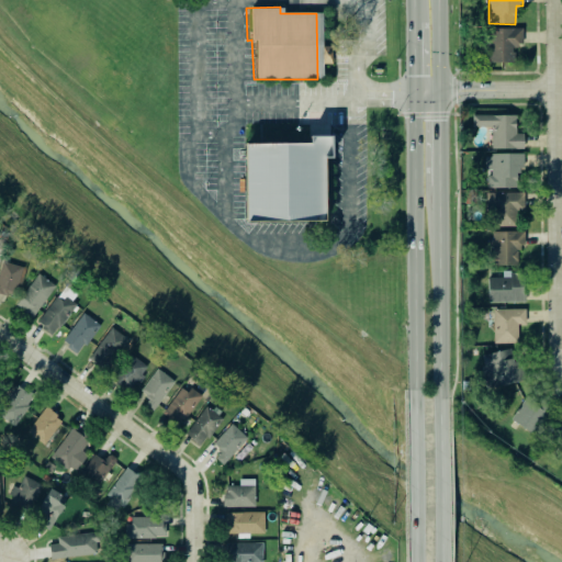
[(523,27),(485,29),(486,63),(514,62),(514,46),(523,46),(523,27)]
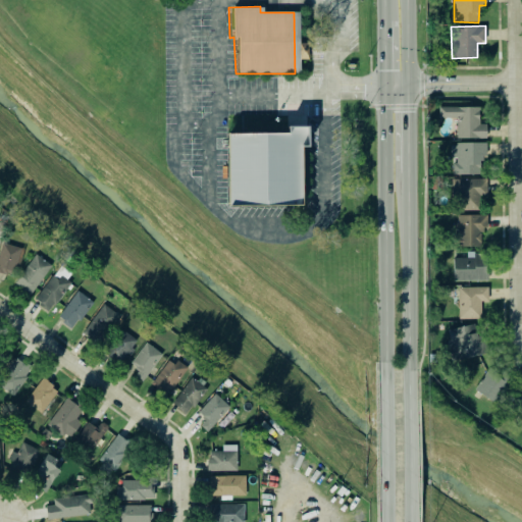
[(486,139),(486,124),(479,124),(479,107),(439,107),(438,117),(457,118),(457,138),(486,139)]
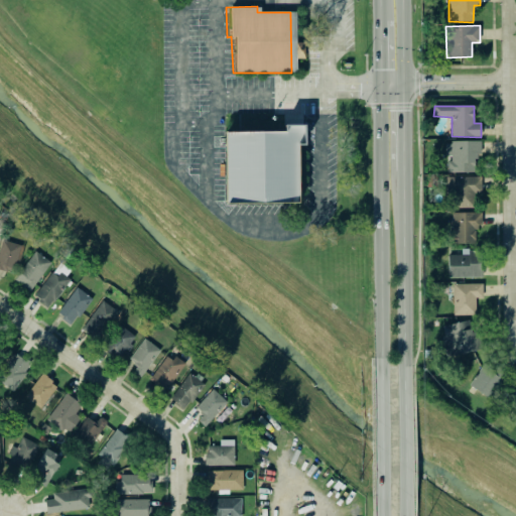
[(224,135),(279,134),(279,127),(296,126),(296,145),(293,145),(295,204),(226,205),(224,135)]
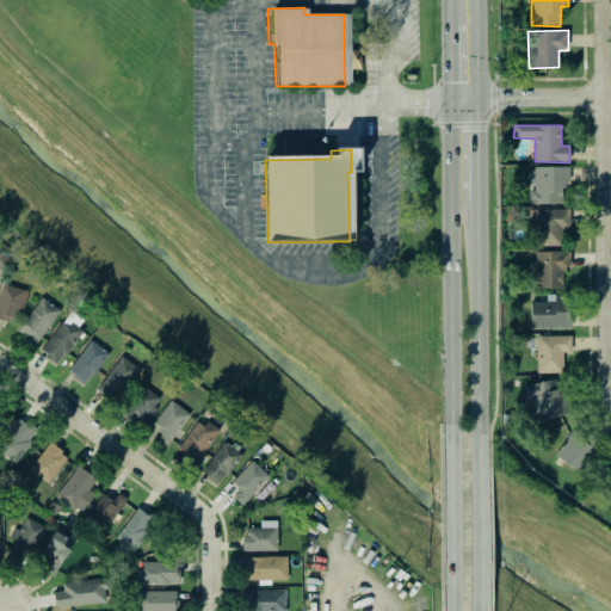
[(531,204),(562,204),(562,185),(569,185),(569,167),(528,168),(528,185),(531,185),(531,204)]
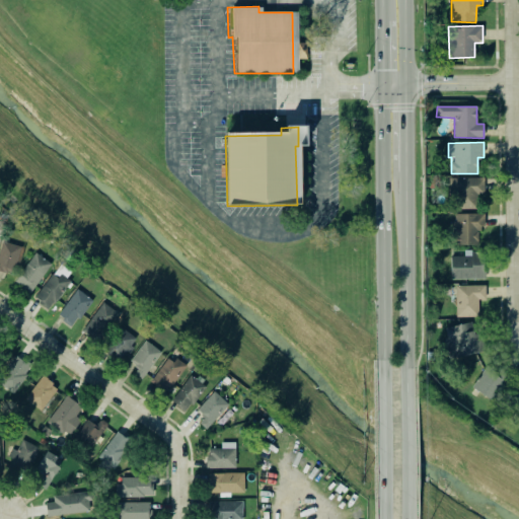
[(484,177),(454,178),(454,186),(451,186),(451,196),(455,196),(455,209),(476,209),(476,194),(485,194),(484,177)]
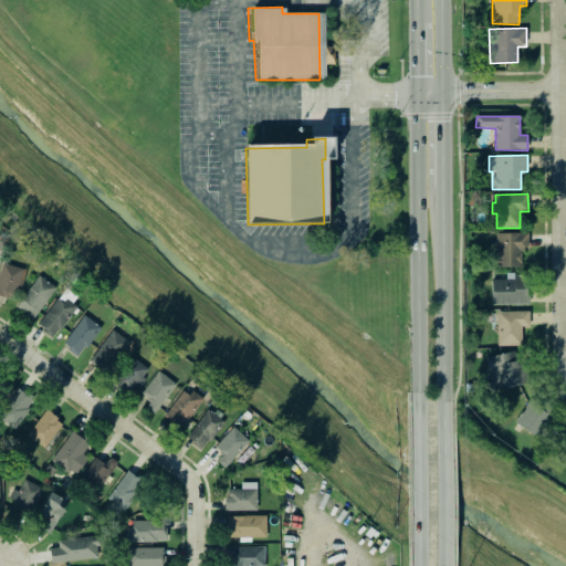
[(521,266),(521,249),(528,249),(528,233),(493,233),(493,268),(521,266)]
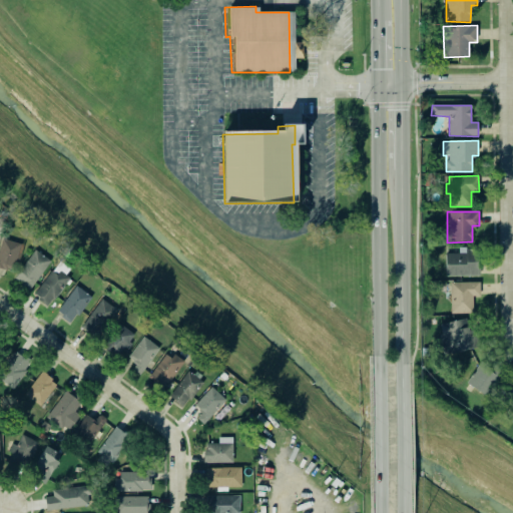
[(0,246),(0,267),(7,270),(7,268),(13,269),(21,243),(3,237),(0,246)]
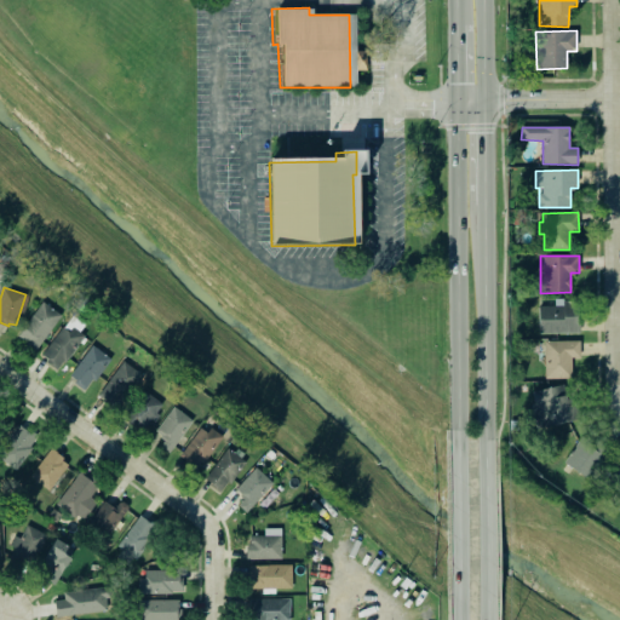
[(578,333),(579,300),(554,300),(554,306),(539,306),(538,333),(578,333)]
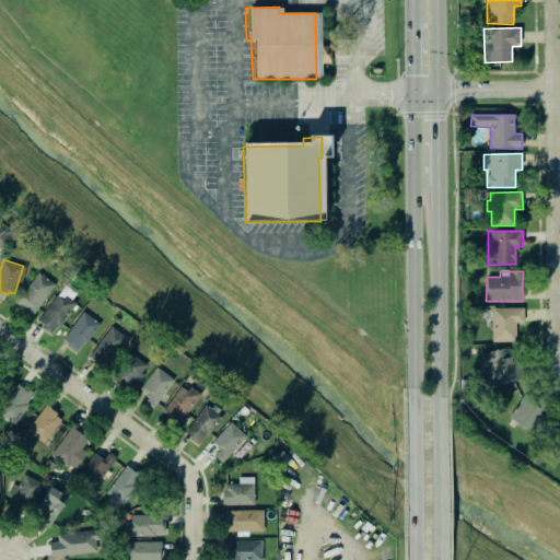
[(33,315),(56,284),(38,272),(16,303),(22,307),(21,308),(28,314),(30,313),(33,315)]
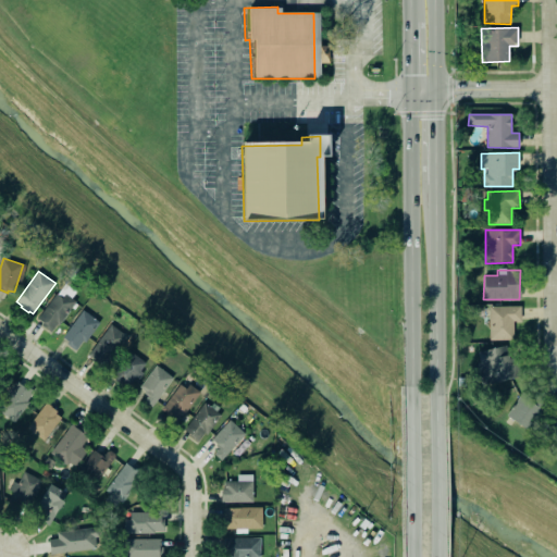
[(37,319),(57,293),(58,294),(65,283),(76,292),(72,297),(76,301),(59,324),(57,323),(51,332),(41,324),(42,323),(37,319)]
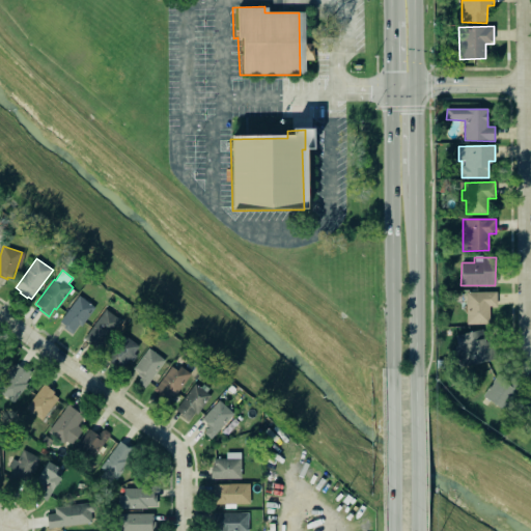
[(496,292),(467,291),(467,324),(488,325),(488,306),(496,306),(496,292)]
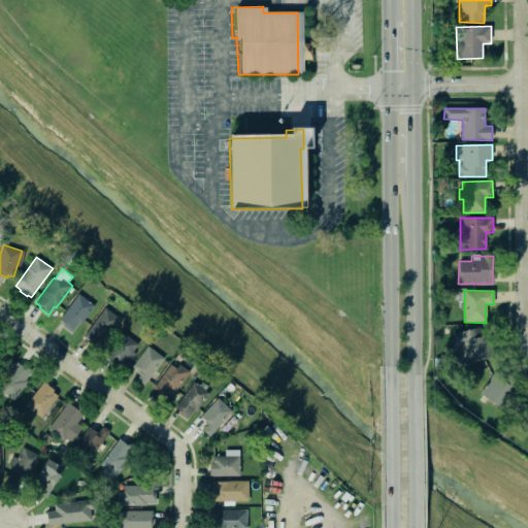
[(93,303),(75,294),(59,324),(75,333),(93,303)]
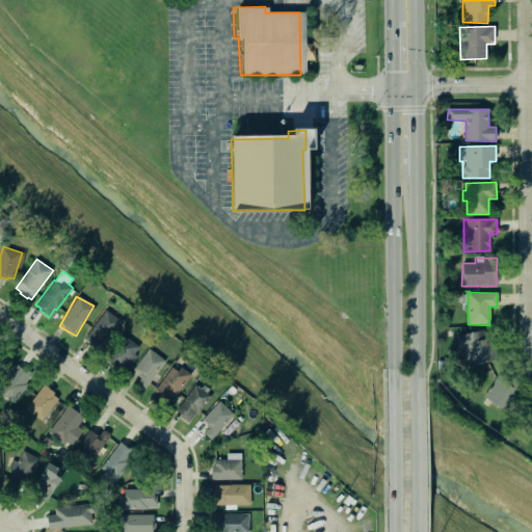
[(85,341),(103,351),(121,320),(104,310),(85,341)]
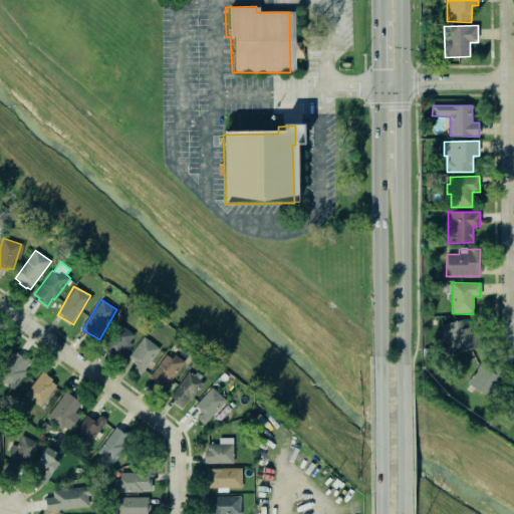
[(439,325),(446,356),(476,349),(470,318),(439,325)]
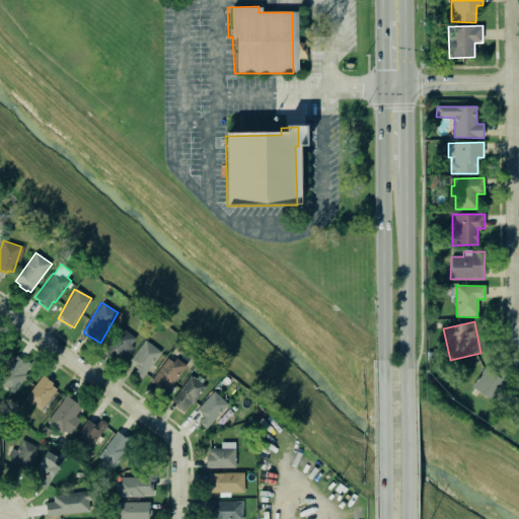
[(103,350),(121,363),(137,340),(121,327),(103,350)]
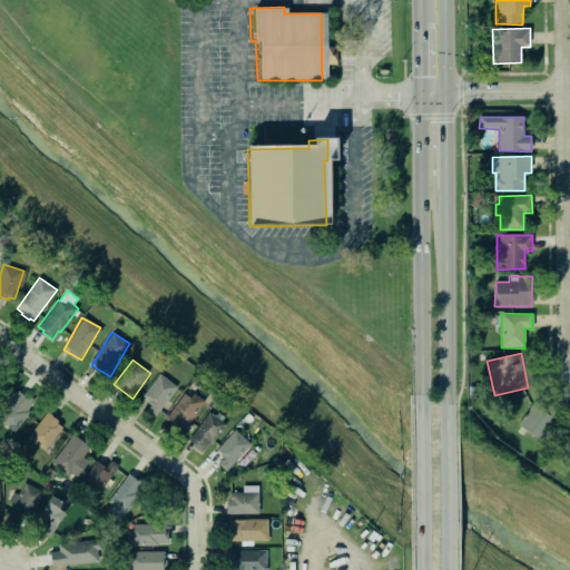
[(159,373),(177,386),(155,416),(147,411),(151,405),(148,402),(149,400),(144,395),(159,373)]
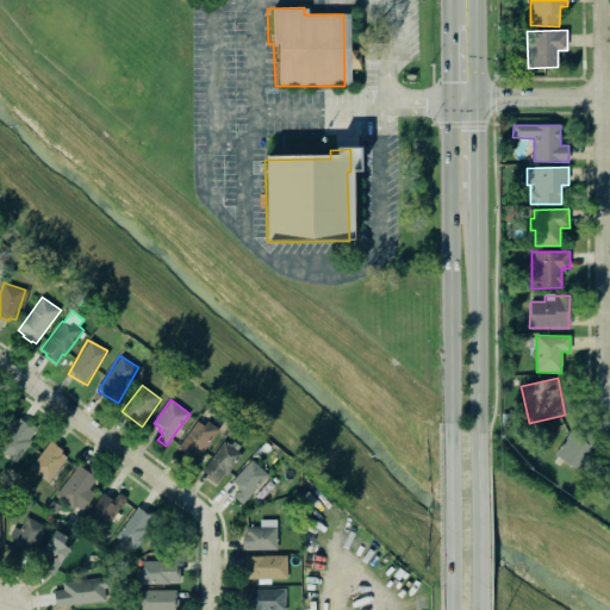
[(178,450),(198,462),(217,430),(197,417),(178,450)]
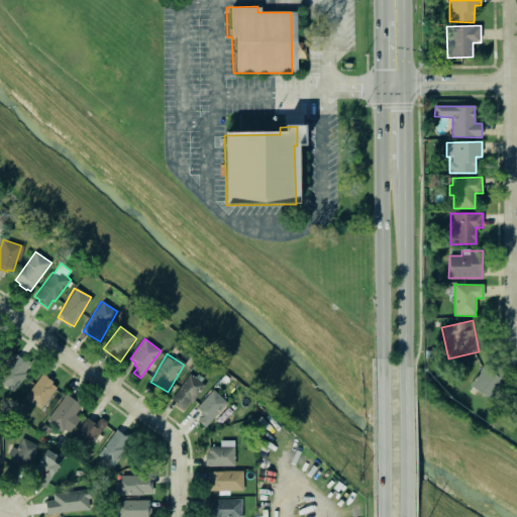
[(0,381),(12,391),(30,371),(12,355),(0,369),(0,381)]
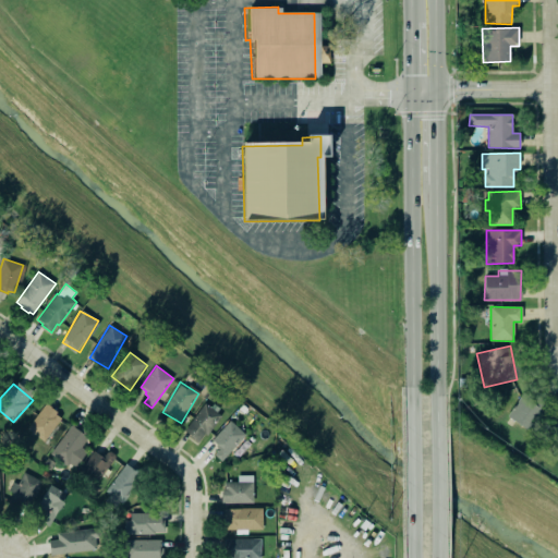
[(533,433),(549,405),(540,400),(537,404),(521,395),(508,419),(533,433)]
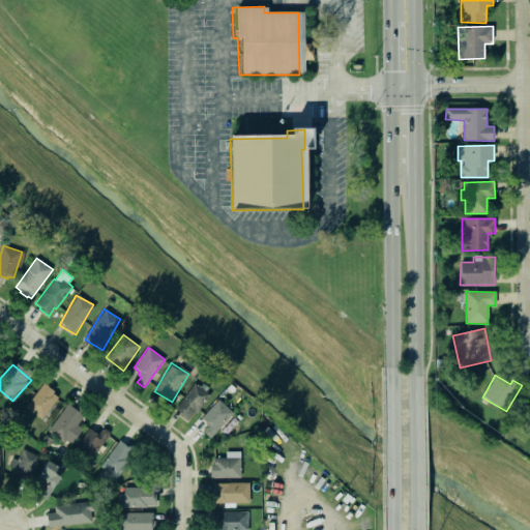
[(26,407),(41,418),(57,396),(53,393),(55,391),(49,387),(49,386),(43,382),(26,407)]
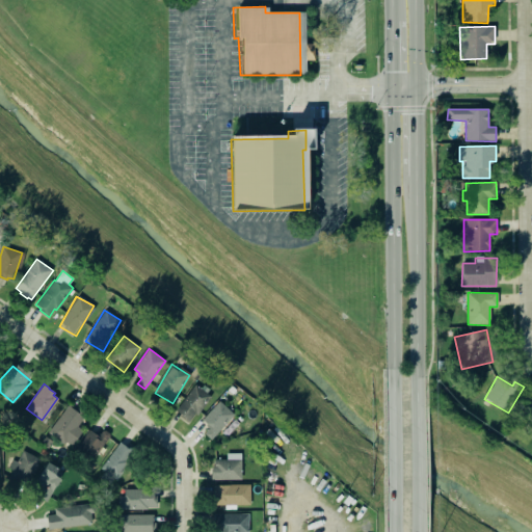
[(209,394),(192,384),(176,414),(192,423),(209,394)]
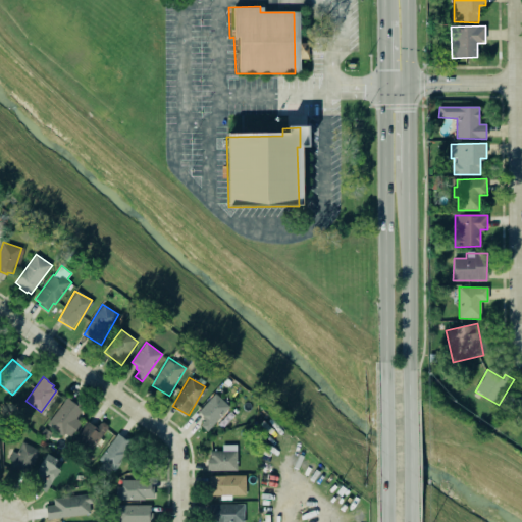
[(521,390),(512,409),(521,415),(521,390)]
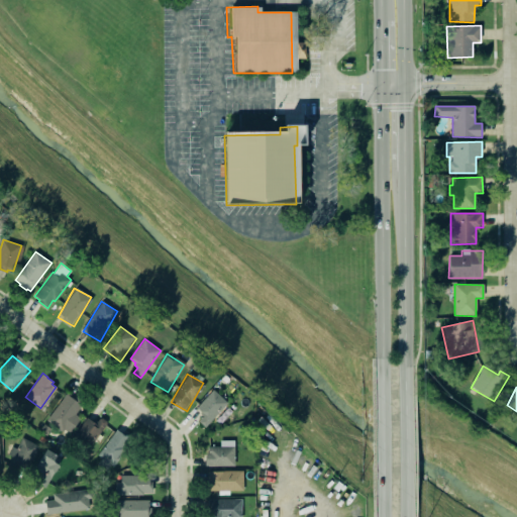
[(197,407),(214,389),(228,403),(205,427),(199,420),(203,416),(200,413),(202,412),(197,407)]
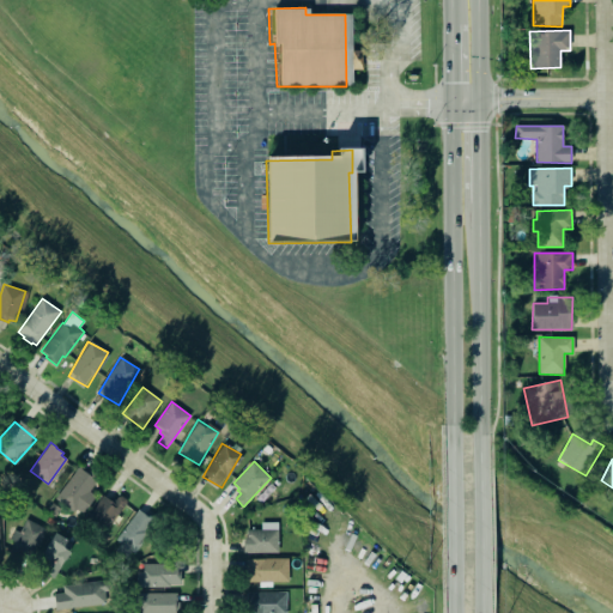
[(95,497),(89,492),(97,481),(78,467),(56,498),(82,516),(95,497)]
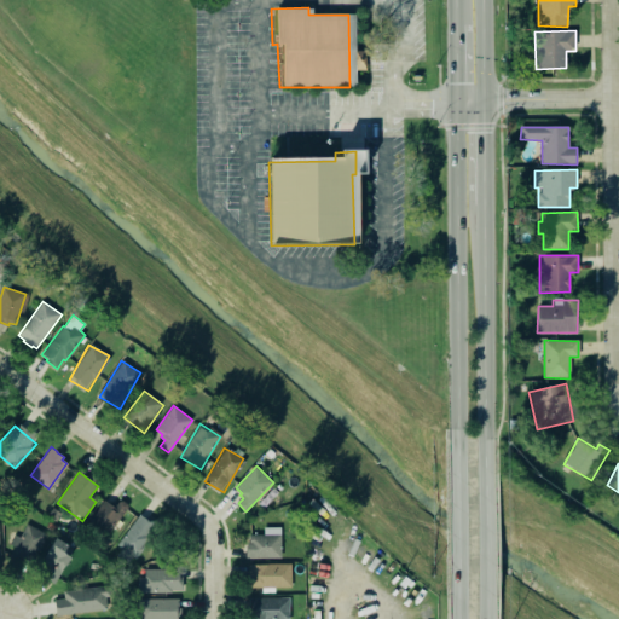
[(119,499),(115,507),(102,499),(88,525),(110,536),(127,504),(119,499)]
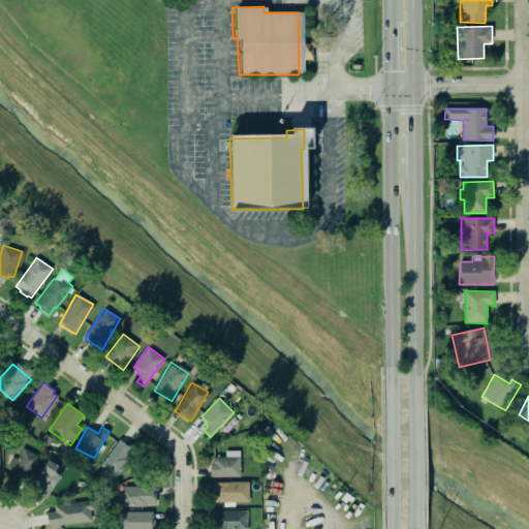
[(133,448),(117,439),(97,474),(114,484),(133,448)]
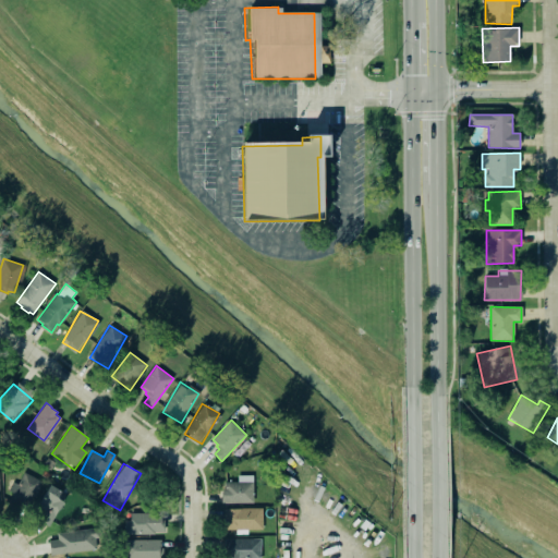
[(43,482),(24,473),(19,485),(16,484),(10,499),(29,509),(43,482)]
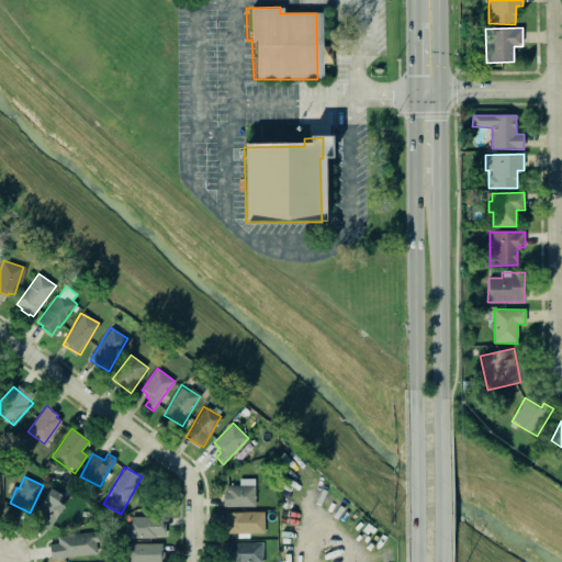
[(224,507),(256,506),(256,484),(226,485),(227,493),(224,493),(224,501),(223,501),(224,507)]
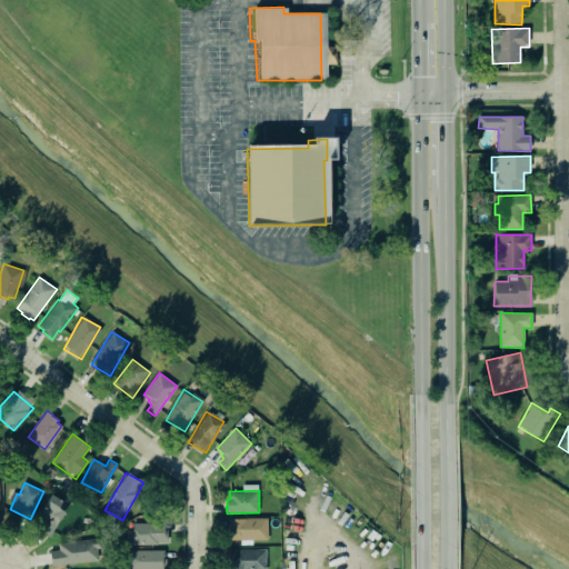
[(51,533),(68,510),(50,497),(33,520),(51,533)]
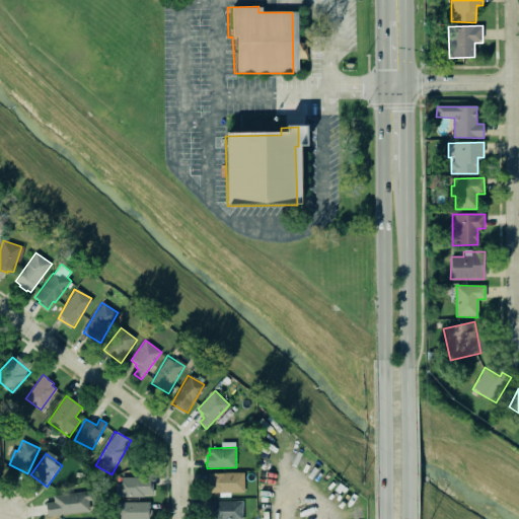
[(243,472),(208,473),(208,493),(244,493),(243,472)]
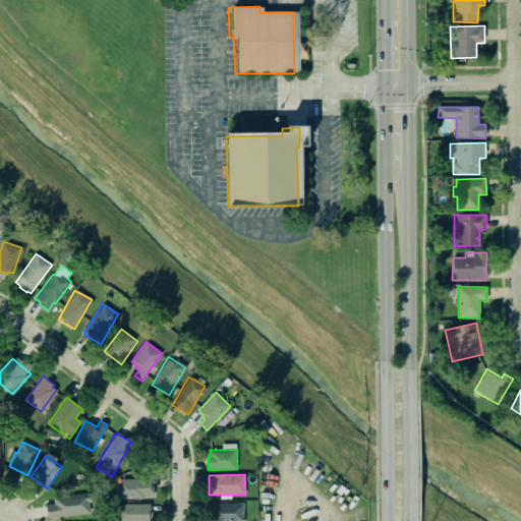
[(118,499),(153,499),(153,479),(118,479),(118,499)]
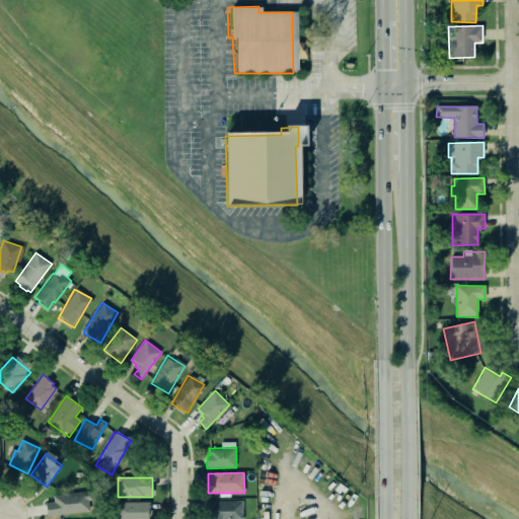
[(46,503),(54,502),(54,496),(92,491),(93,500),(89,501),(90,510),(47,516),(46,503)]
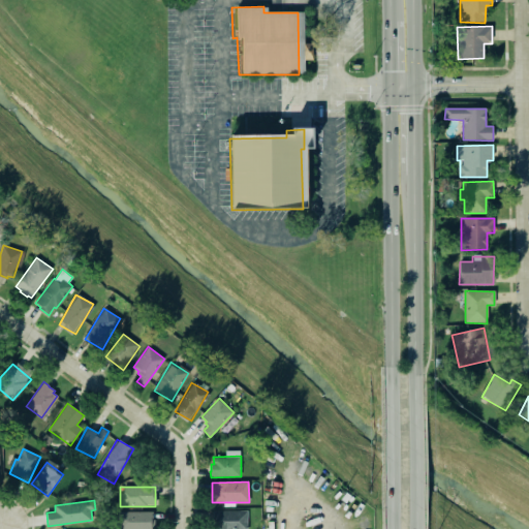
[(247,528),(247,510),(212,511),(212,528),(247,528)]
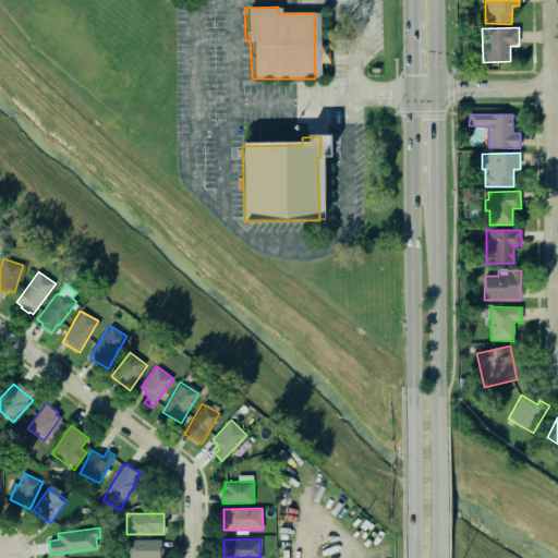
[(161,557),(161,540),(123,541),(123,557),(161,557)]
